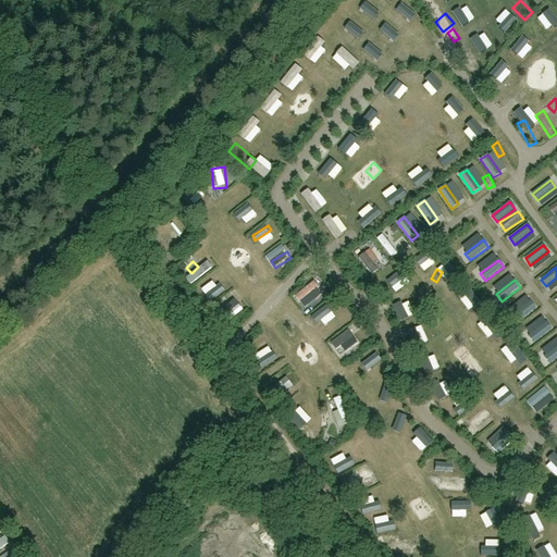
[(296,296),(302,304),(322,288),(316,281),(296,296)]
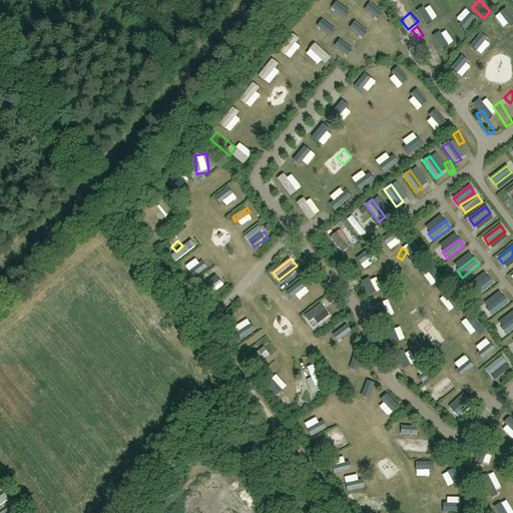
[(431,279),(436,273),(425,264),(420,269),(431,279)]
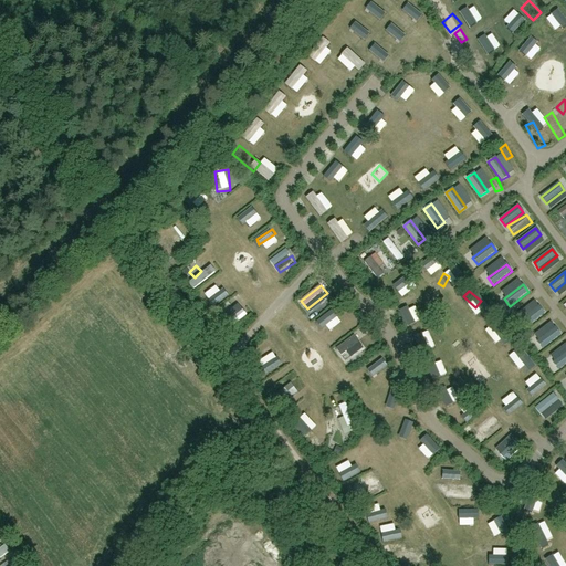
[(465,296),(454,301),(458,311),(469,306),(465,296)]
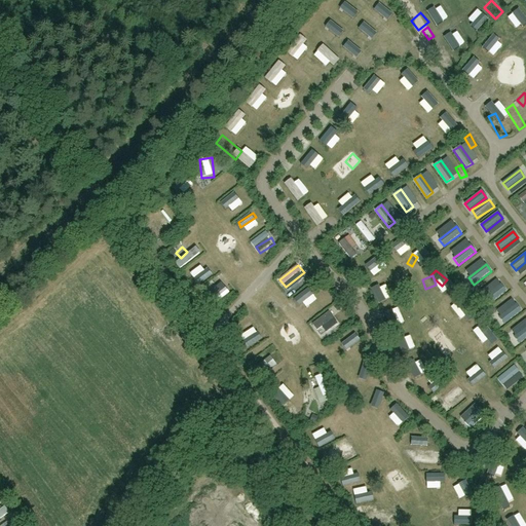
[(501,285),(484,298),(489,304),(506,292),(501,285)]
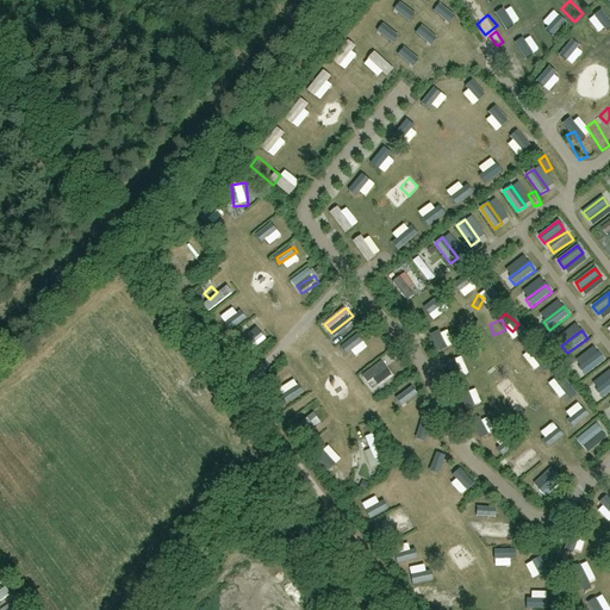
[(265,335),(243,352),(249,359),(271,343),(265,335)]
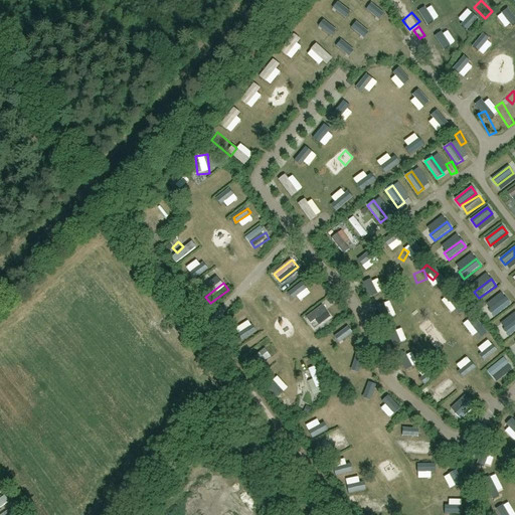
[(439,286),(427,295),(434,303),(445,294),(439,286)]
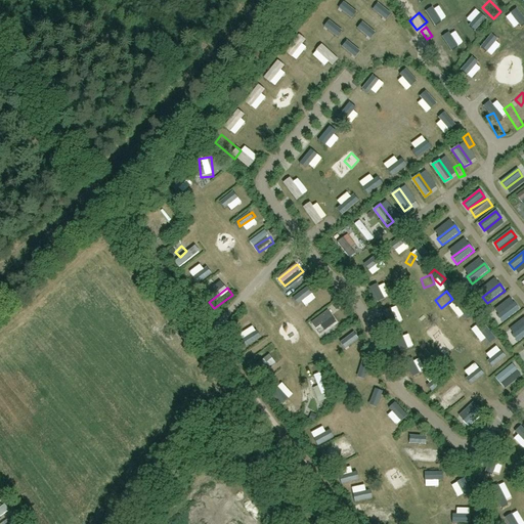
[(304,304),(309,311),(322,301),(318,294),(304,304)]
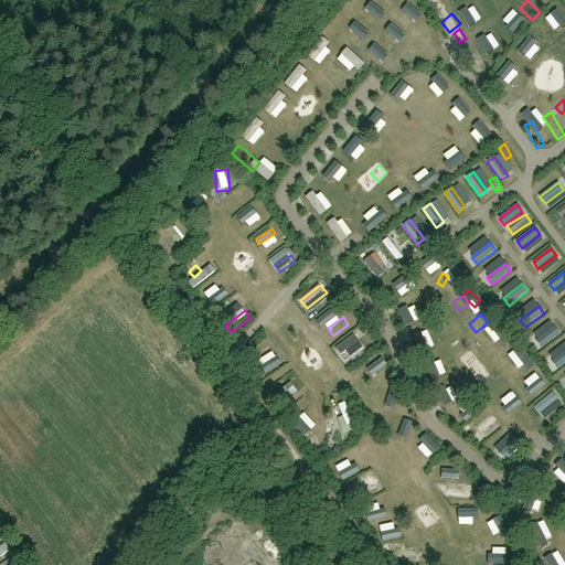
[(555,327),(536,341),(542,349),(560,334),(555,327)]
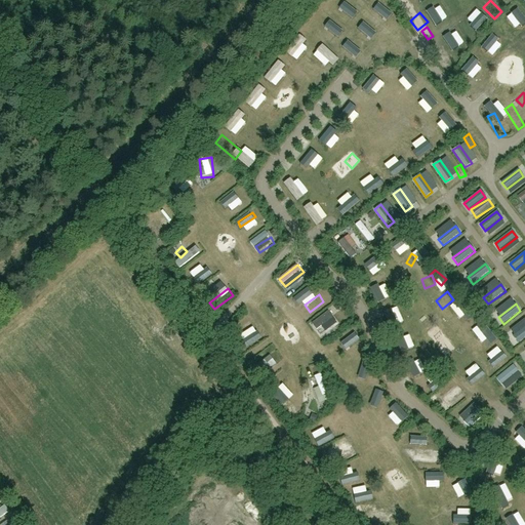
[(404,310),(388,322),(394,330),(410,318),(404,310)]
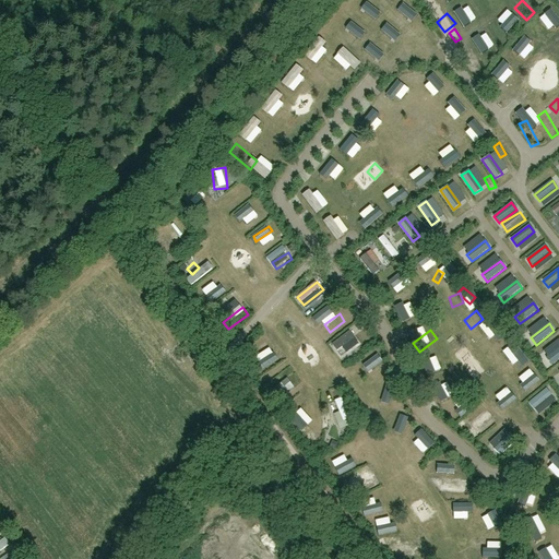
[(268,358),(275,353),(269,345),(262,352),(268,358)]
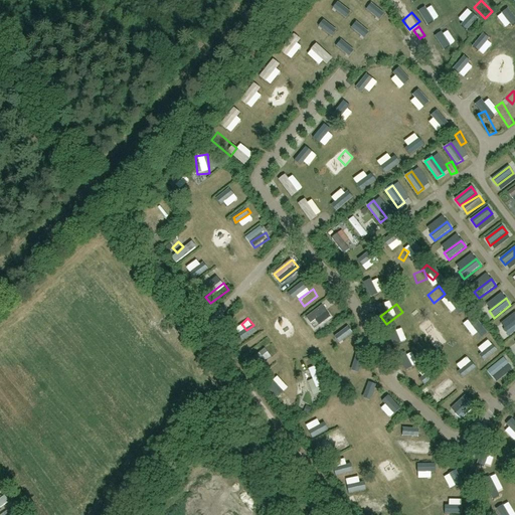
[(514,321),(503,330),(508,337),(514,331),(514,321)]
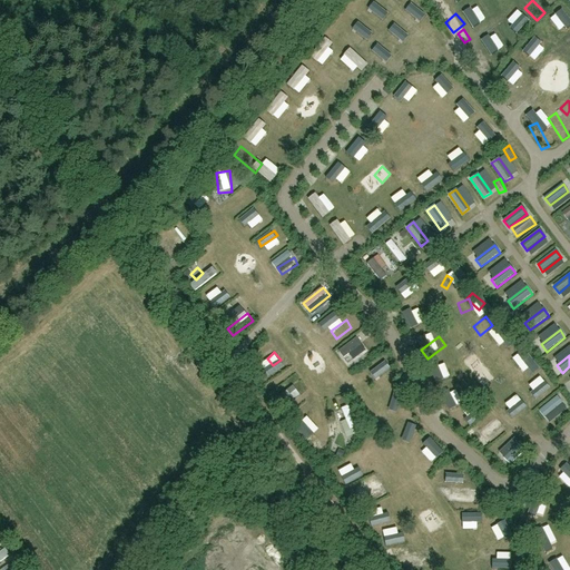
[(513,376),(530,363),(524,356),(508,369),(513,376)]
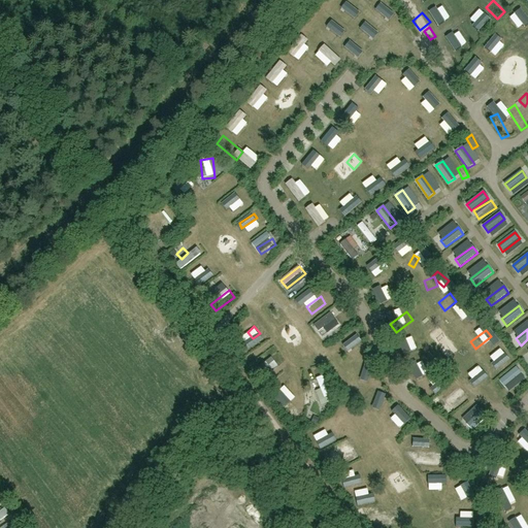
[(246,333),(240,339),(246,344),(253,338),(246,333)]
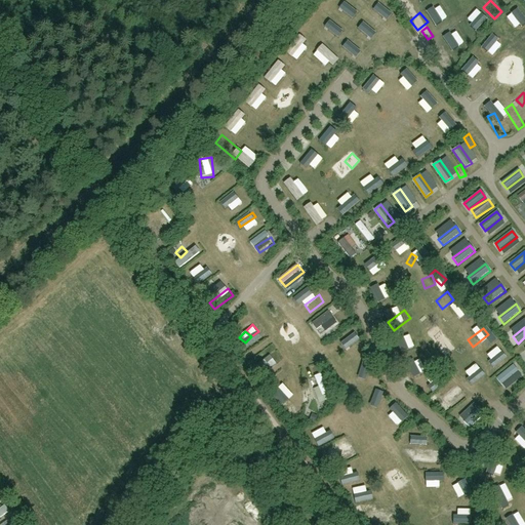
[(501,345),(482,359),(487,365),(507,352),(501,345)]
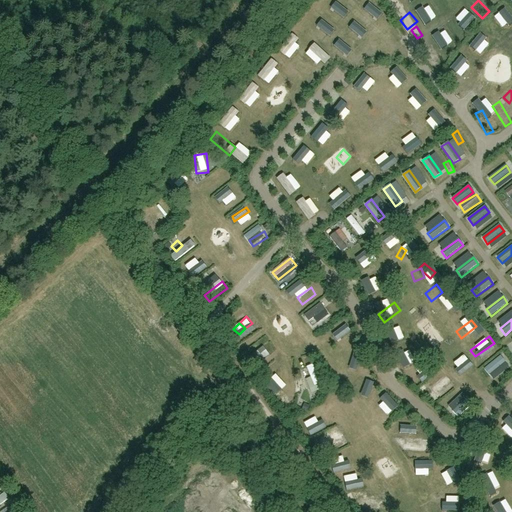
[(266,348),(254,356),(261,365),(273,357),(266,348)]
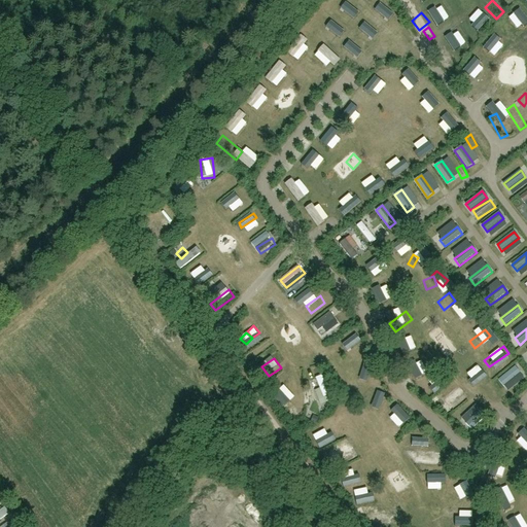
[(410,360),(403,364),(408,371),(414,365),(410,360)]
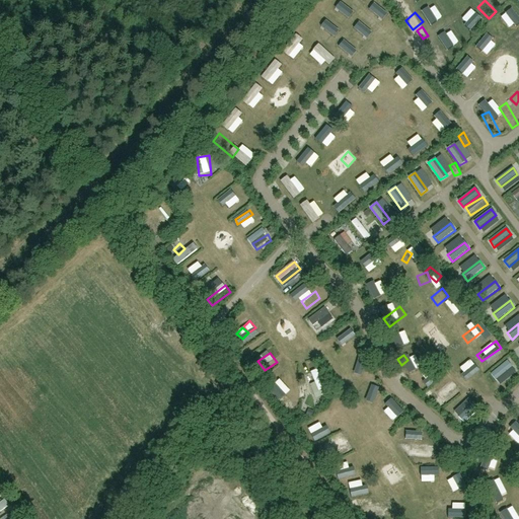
[(416,360),(402,365),(405,374),(419,369),(416,360)]
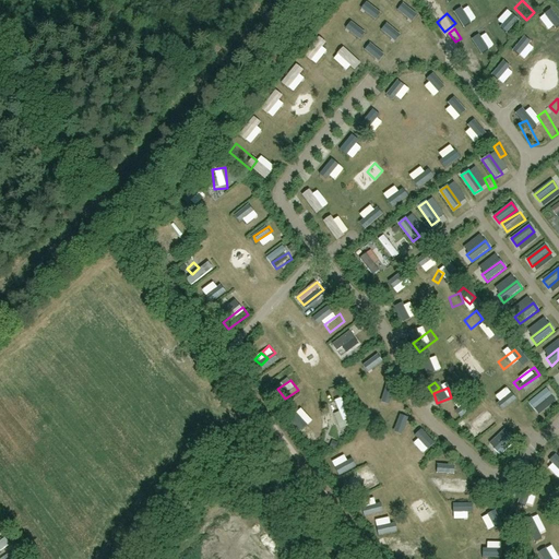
[(546,389),(528,403),(534,409),(551,396),(546,389)]
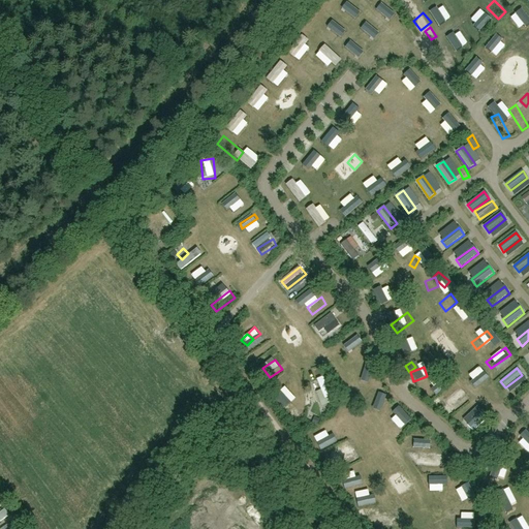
[(327,399),(333,397),(325,377),(319,379),(327,399)]
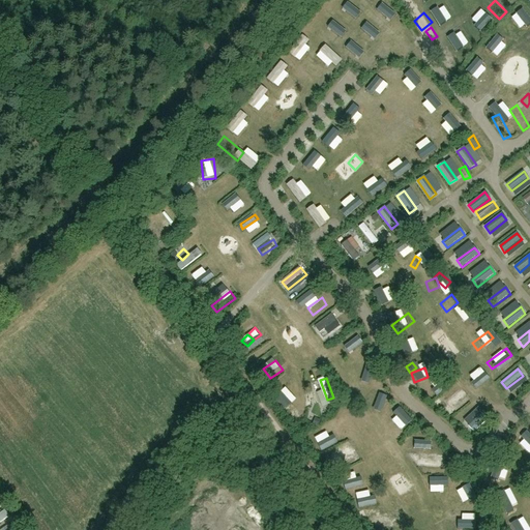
[(435,399),(454,385),(450,379),(431,392),(435,399)]
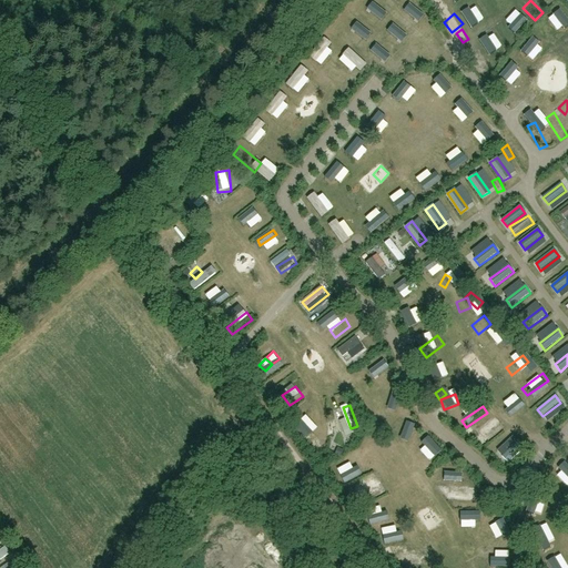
[(485,436),(492,443),(508,429),(501,422),(485,436)]
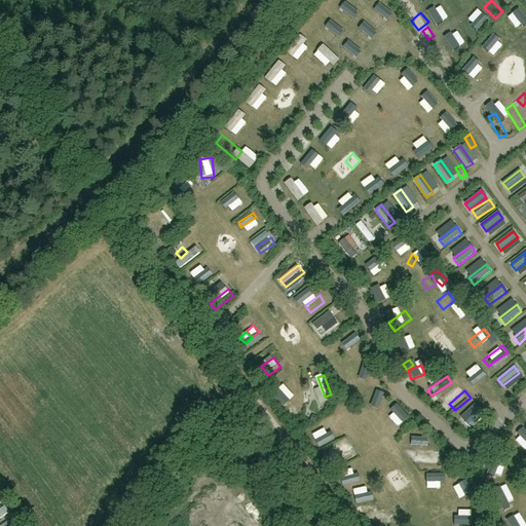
[(481,409),(465,423),(471,429),(486,415),(481,409)]
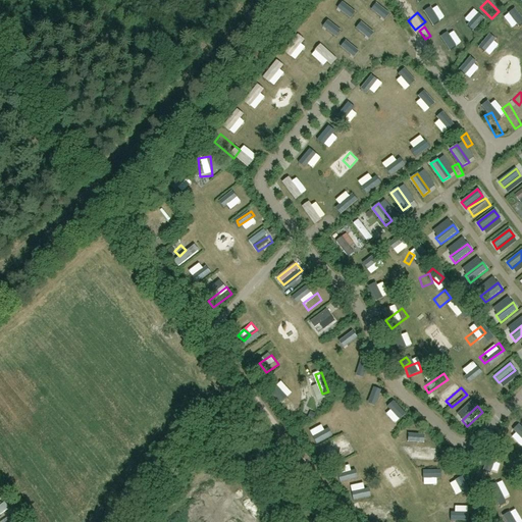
[(418,437),(419,441),(428,441),(427,430),(402,431),(402,438),(418,437)]
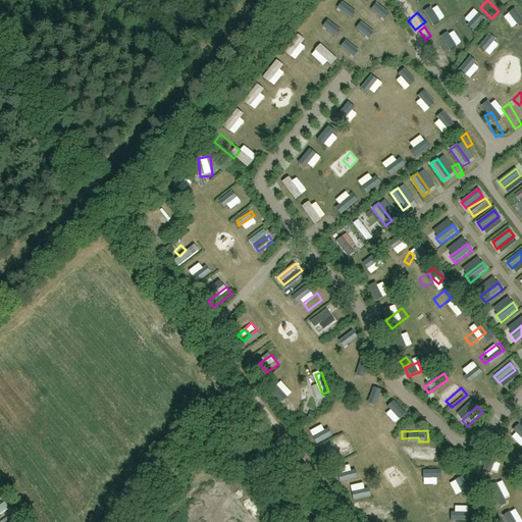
[(412,447),(413,458),(431,458),(431,446),(412,447)]
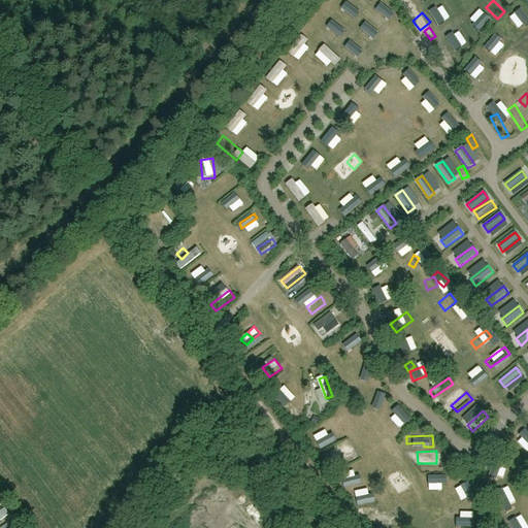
[(339,459),(344,467),(358,460),(353,452),(339,459)]
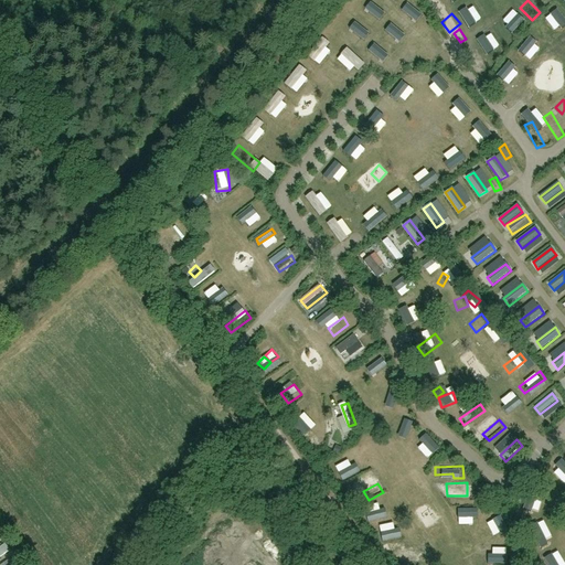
[(377,516),(379,525),(396,524),(395,516),(377,516)]
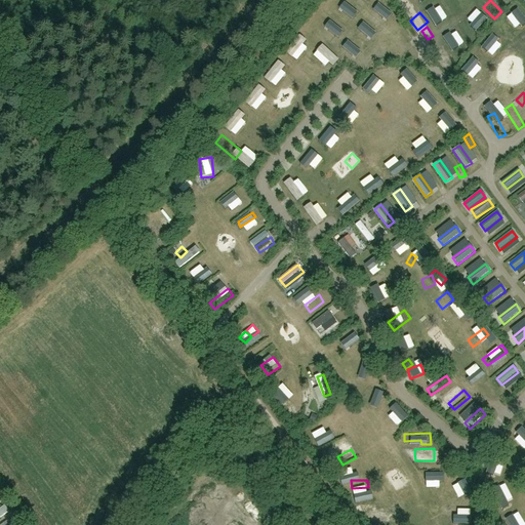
[(378,492),(364,492),(364,506),(378,506),(378,492)]
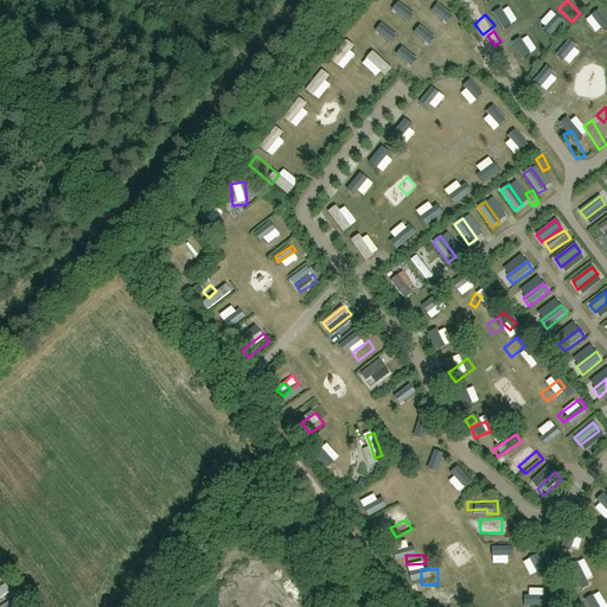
[(548,580),(525,585),(526,592),(549,587),(548,580)]
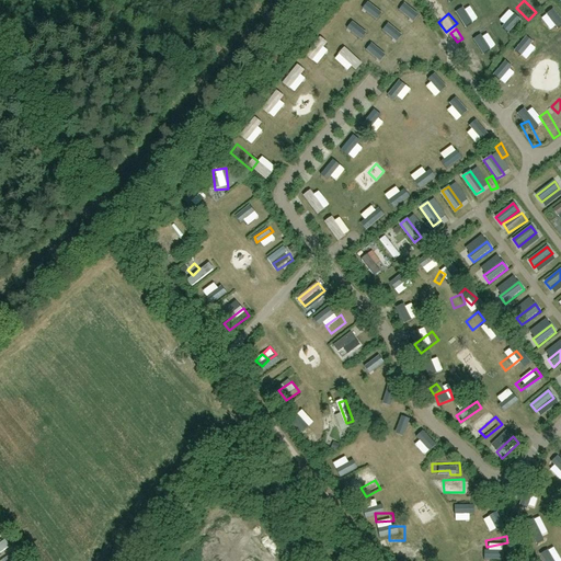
[(392,547),(393,559),(420,557),(420,546),(392,547)]
